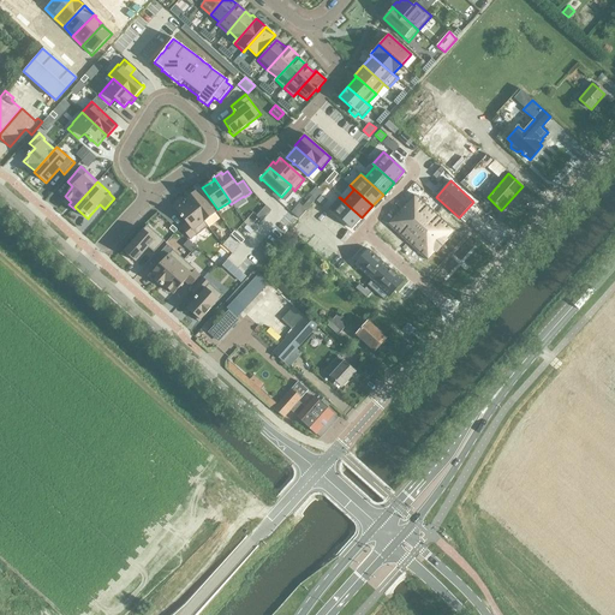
[(197,190),(185,199),(186,201),(204,222),(204,221),(215,213),(197,190)]
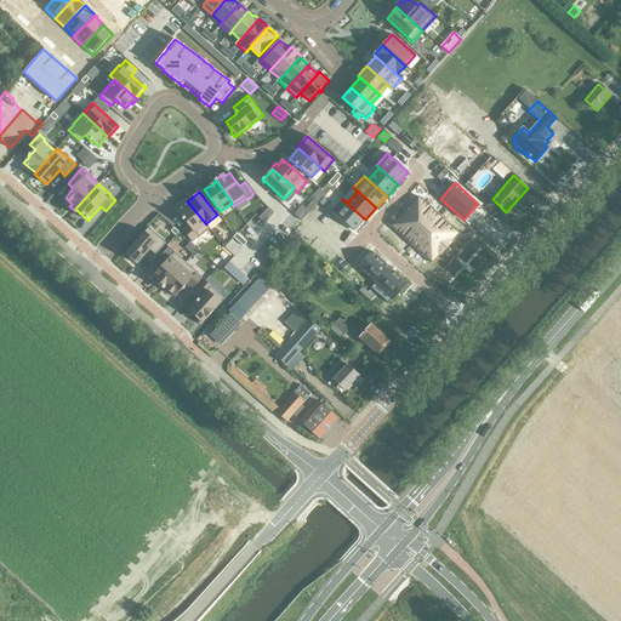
[(324,198),(319,203),(325,209),(330,203),(324,198)]
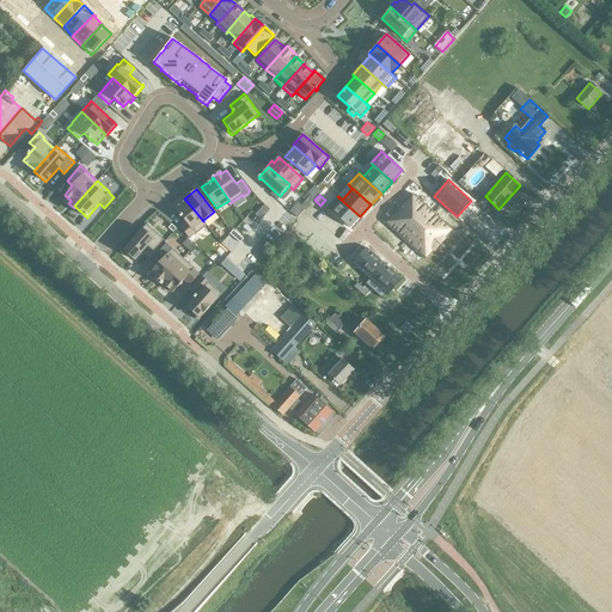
[(444,239),(452,230),(414,195),(405,203),(403,202),(385,222),(426,259),(434,250),(435,250),(445,240),(444,239)]
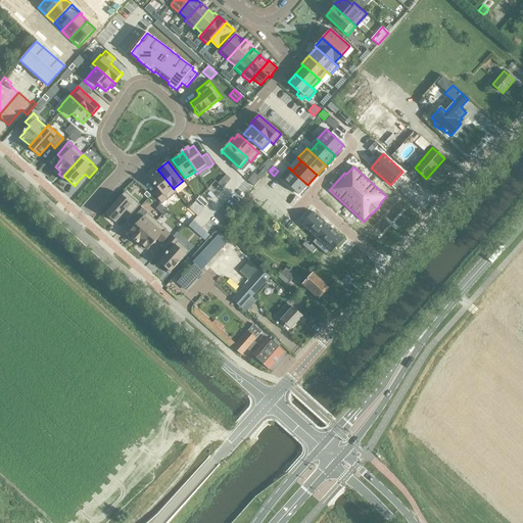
[(307,185),(288,168),(279,178),(283,181),(298,195),(307,185)]
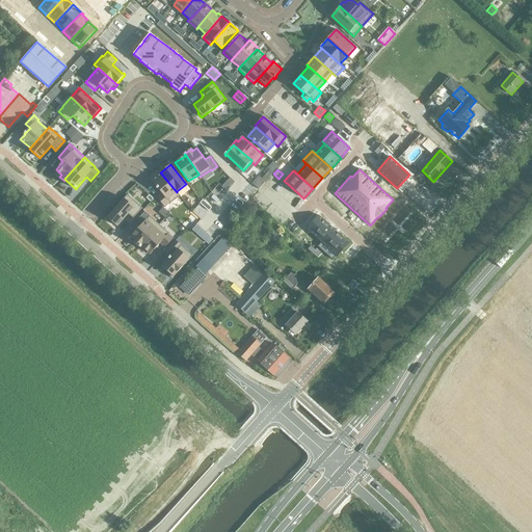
[(161,174),(152,181),(157,187),(156,187),(157,189),(158,188),(161,193),(157,197),(164,207),(169,203),(170,204),(180,195),(177,191),(177,192),(161,174)]
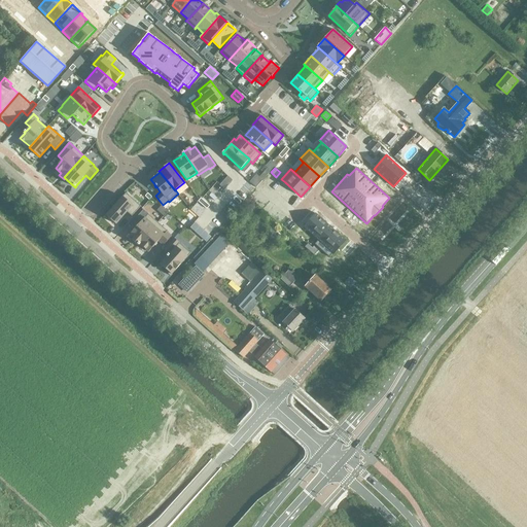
[(224,188),(233,179),(227,175),(219,184),(224,188)]
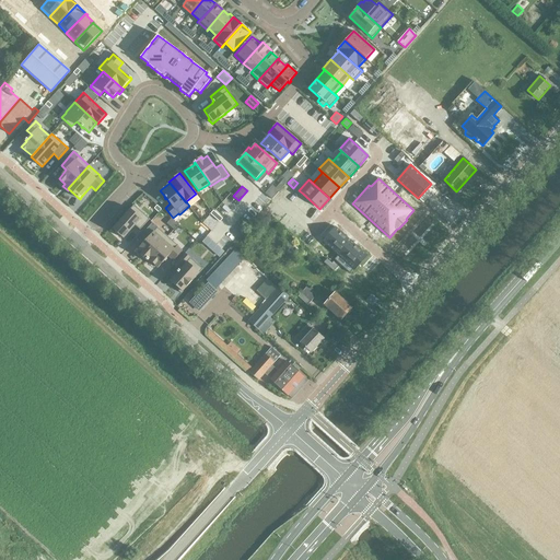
[(133,205),(113,229),(124,238),(135,225),(140,230),(150,219),(133,205)]
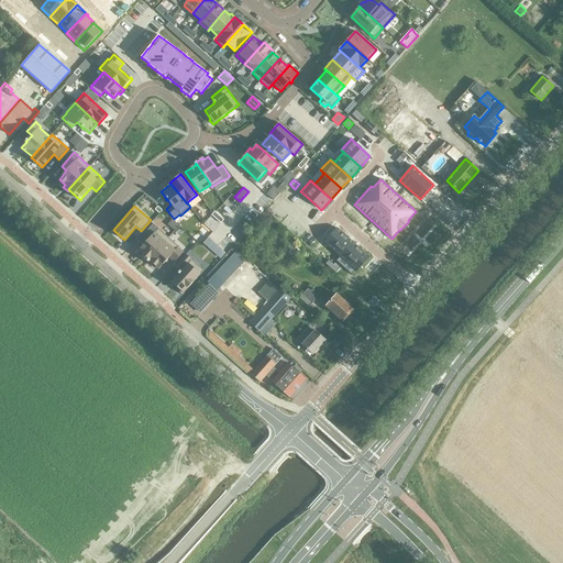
[(173,219),(168,224),(175,230),(179,224),(173,219)]
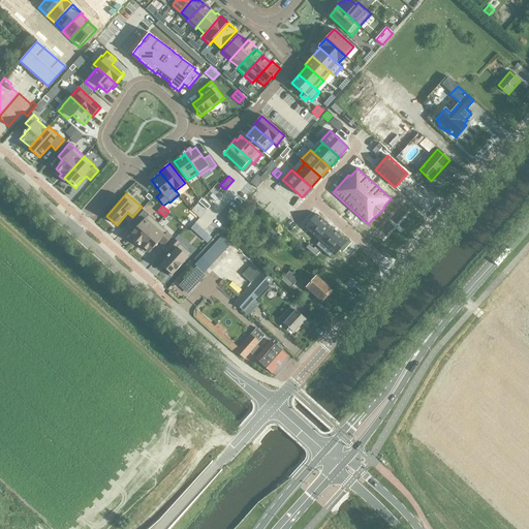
[(136,228),(130,236),(133,240),(132,241),(138,246),(139,246),(158,223),(144,211),(132,223),(136,228)]
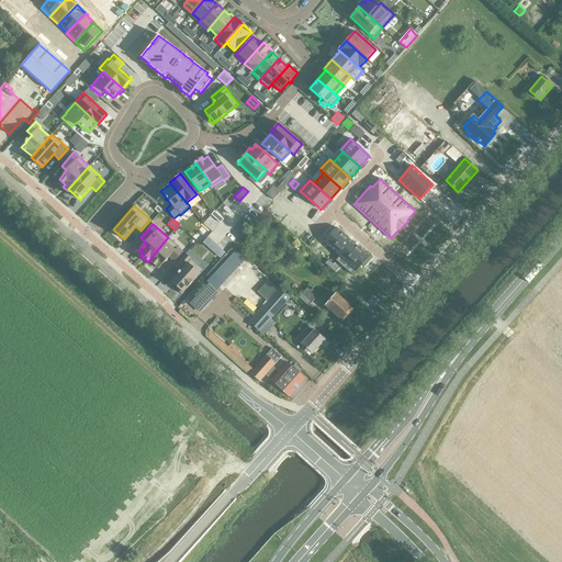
[(323,243),(339,256),(336,260),(352,242),(336,227),(323,243)]
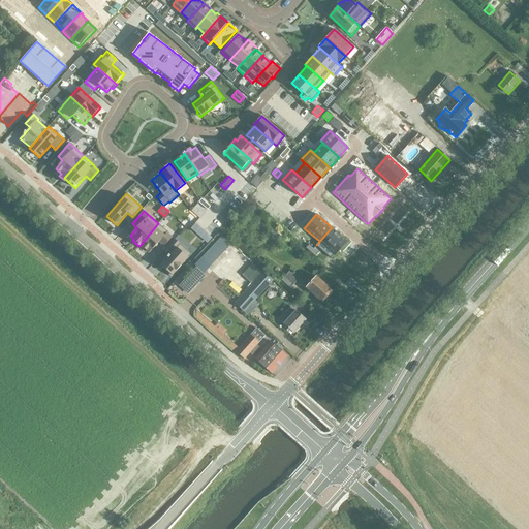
[(269,224),(265,219),(258,225),(263,229),(269,224)]
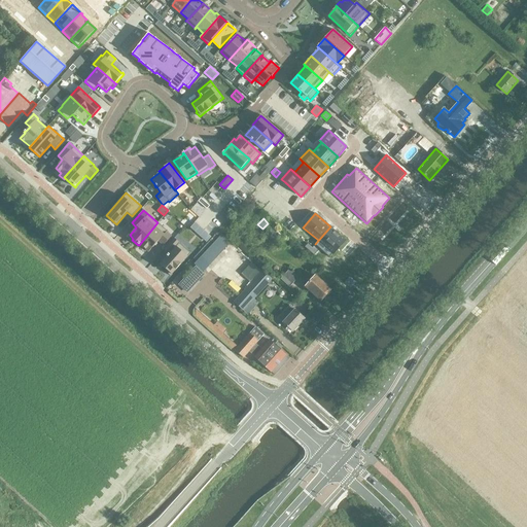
[(157,222),(139,245),(140,244),(148,252),(159,241),(163,245),(171,236),(167,232),(167,231),(157,222)]
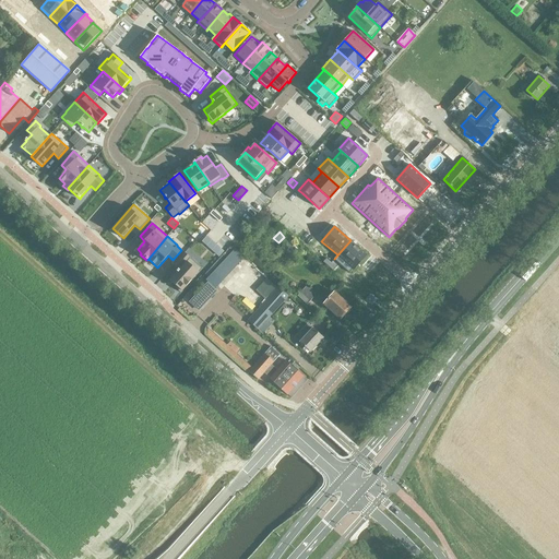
[(367,256),(351,240),(334,259),(349,273),(353,269),(354,270),(367,256)]
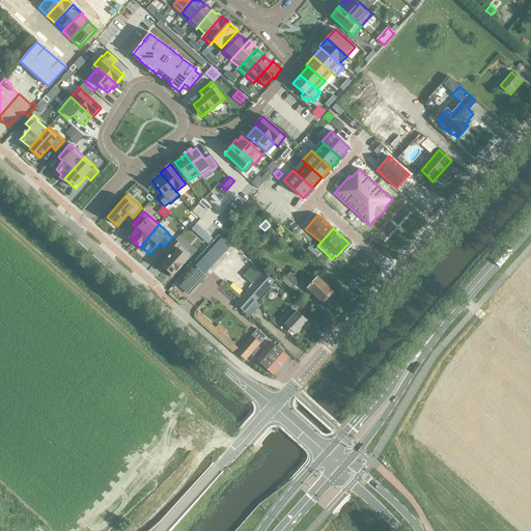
[(277,244),(283,236),(275,230),(269,236),(277,244)]
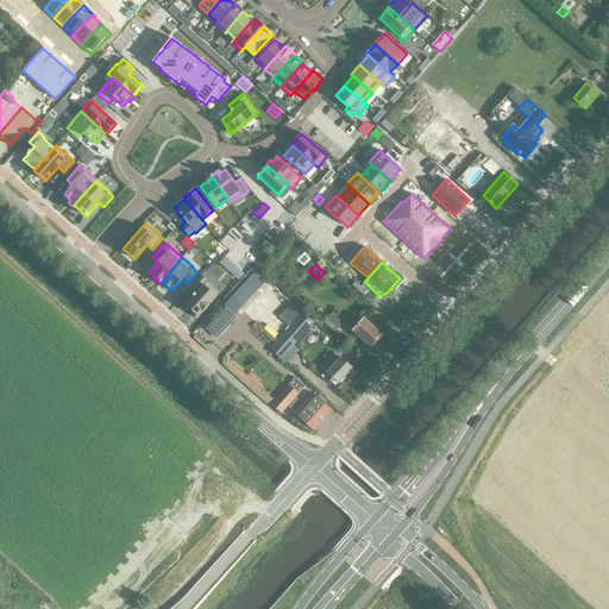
[(217,338),(237,316),(234,314),(267,280),(257,270),(224,305),(227,307),(207,328),(217,338)]
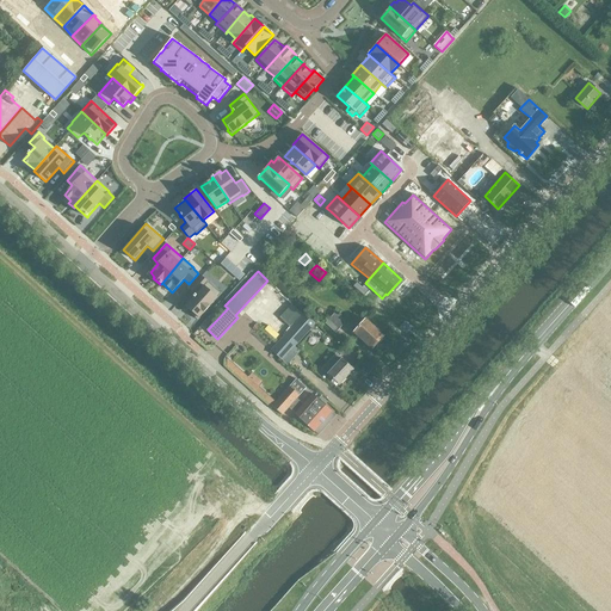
[(195,297),(186,307),(193,314),(192,315),(197,320),(204,312),(204,313),(210,307),(209,306),(214,301),(221,292),(202,277),(190,290),(196,295),(193,296),(195,297)]
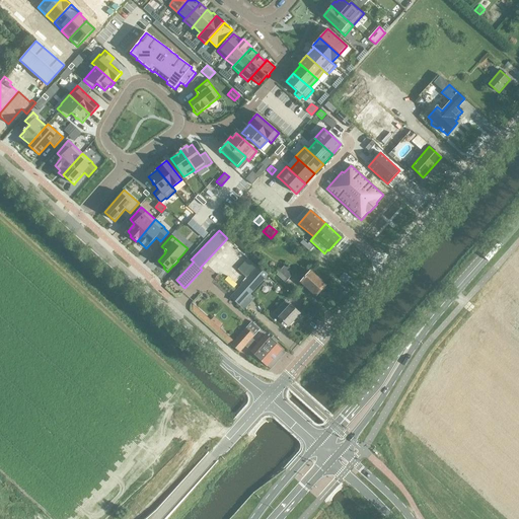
[(304,247),(309,251),(313,246),(309,242),(304,247)]
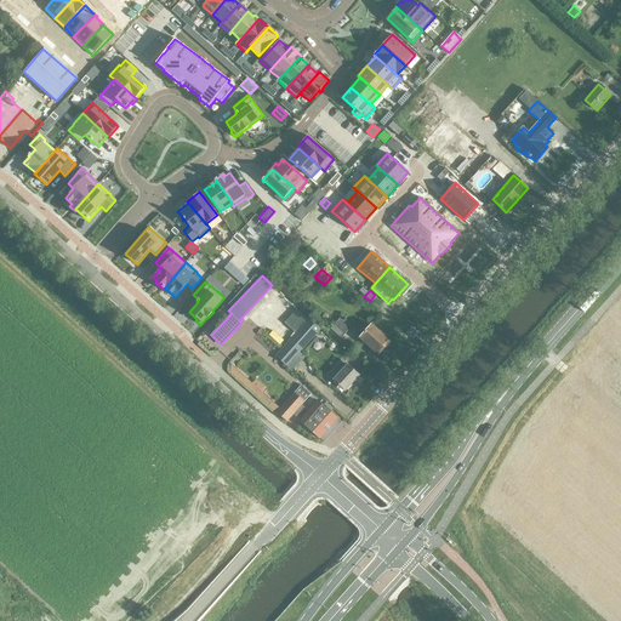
[(295,332),(308,318),(297,308),(284,322),(295,332)]
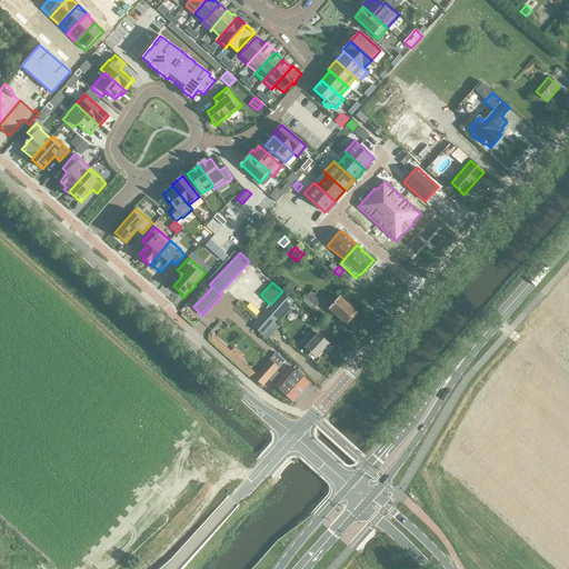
[(313,309),(321,301),(312,292),(305,300),(313,309)]
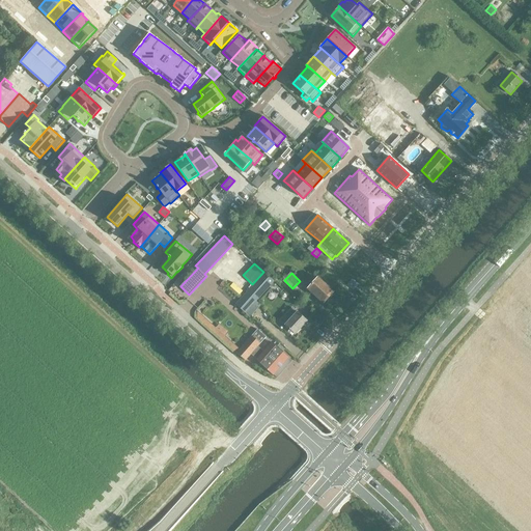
[(242,297),(243,298),(248,302),(268,280),(261,274),(242,297)]
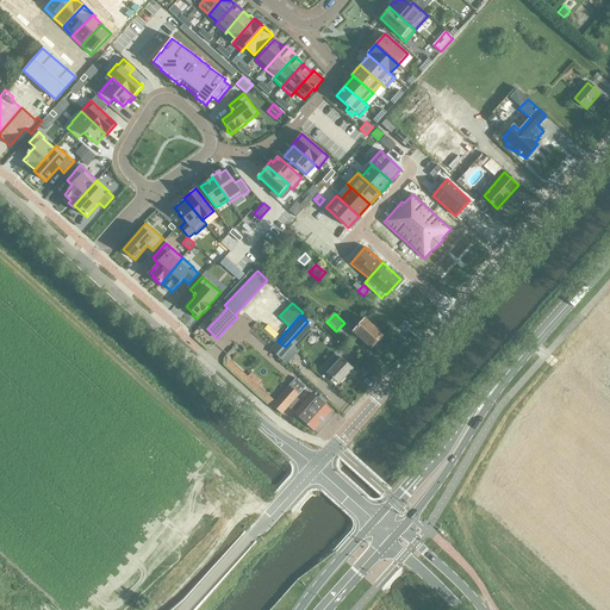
[(371,348),(383,335),(365,318),(359,325),(355,322),(350,329),(353,331),(353,332),(371,348)]
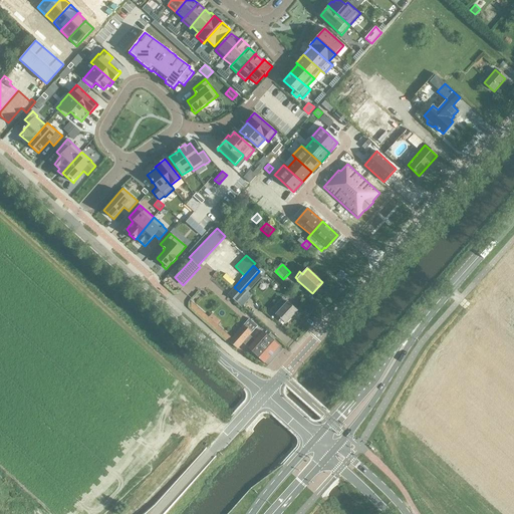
[(259,271),(240,292),(244,296),(263,274),(259,271)]
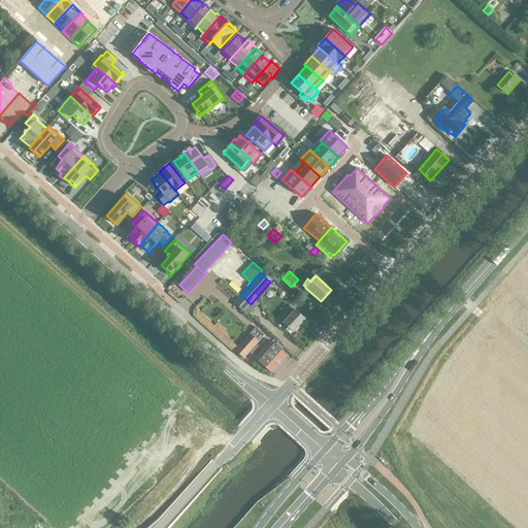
[(246,300),(241,296),(235,303),(249,315),(255,308),(251,304),(246,300)]
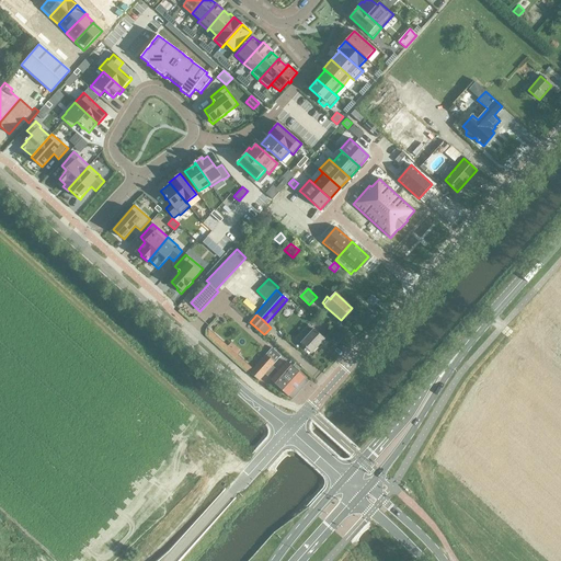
[(208,328),(208,334),(250,371),(253,367),(239,354),(242,351),(231,342),(228,345),(208,328)]
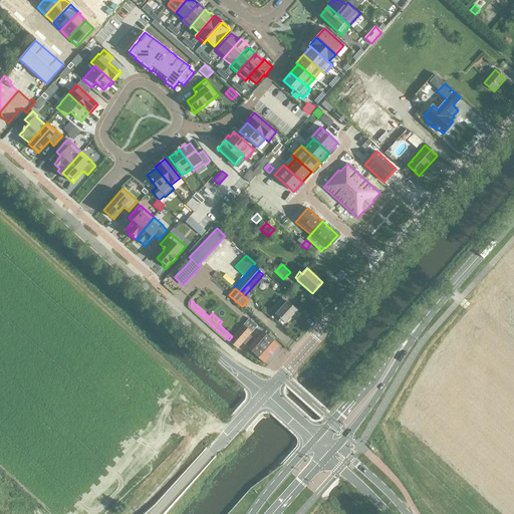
[(277,313),(283,307),(278,302),(272,309),(277,313)]
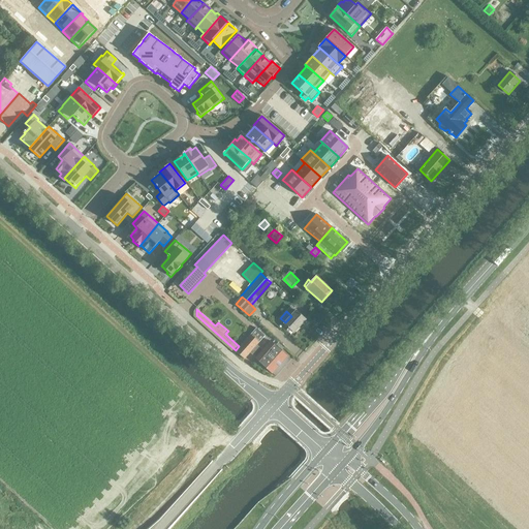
[(291,316),(285,322),(284,324),(293,334),(306,320),(297,311),(291,316)]
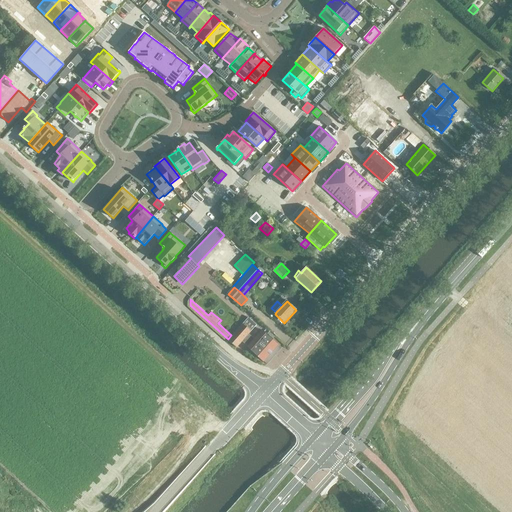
[(248,318),(228,341),(236,348),(242,341),(248,335),(256,326),(248,318)]
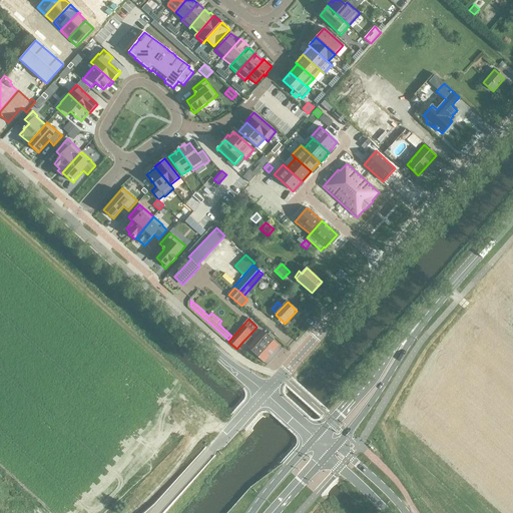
[(248,336),(242,342),(248,347),(247,348),(264,362),(279,346),(273,340),(275,338),(269,334),(268,336),(263,331),(253,341),(248,336)]
